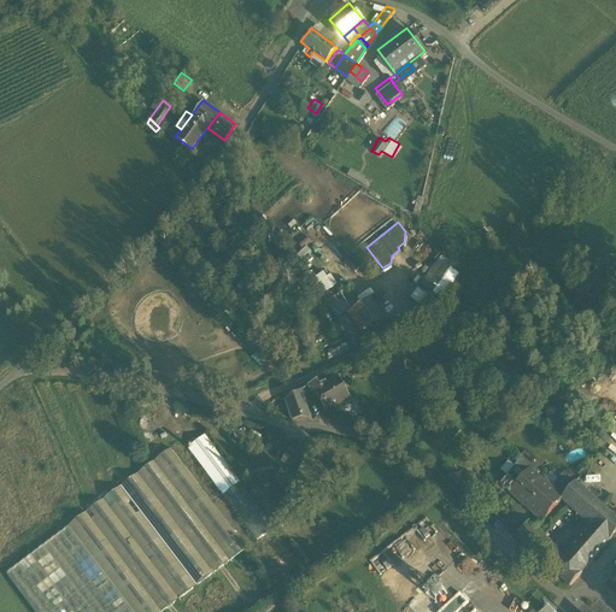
[(281,227),(270,236),(276,242),(287,234),(281,227)]
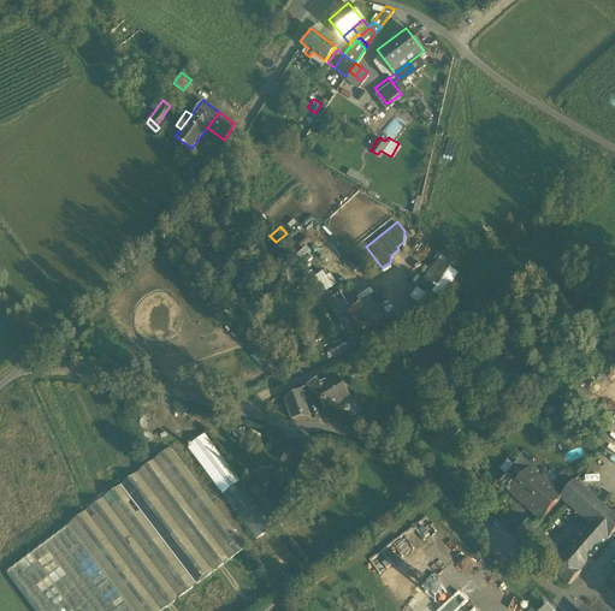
[(350,251),(343,256),(353,268),(359,264),(350,251)]
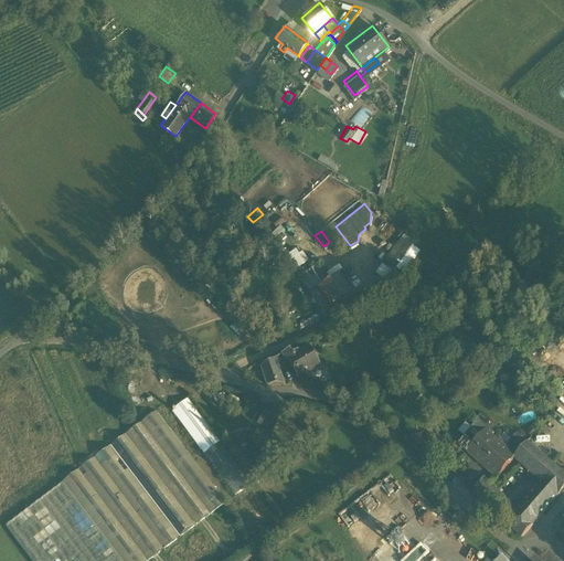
[(389,266),(400,275),(419,249),(407,240),(410,237),(403,232),(401,235),(387,253),(394,258),(389,266)]
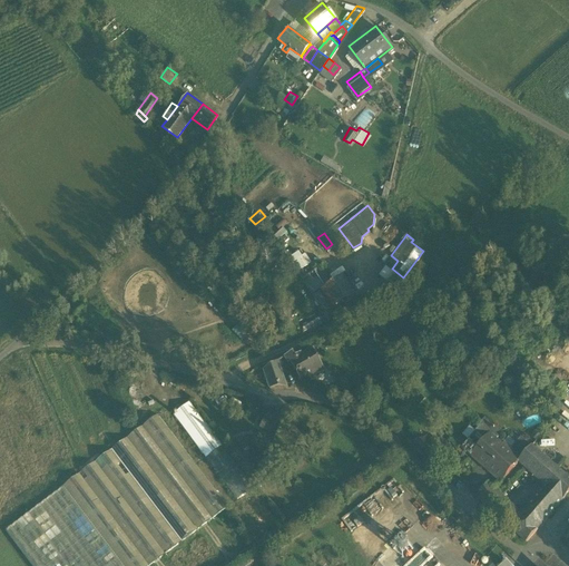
[(286,255),(295,270),(311,260),(304,251),(301,253),(297,247),(286,255)]
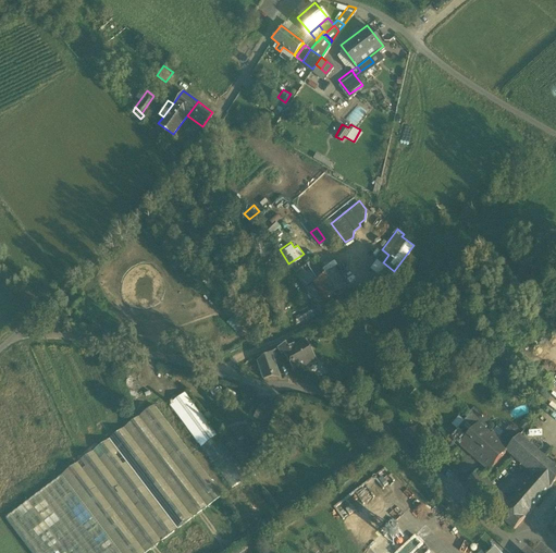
[(377,257),(383,262),(388,255),(382,249),(377,257)]
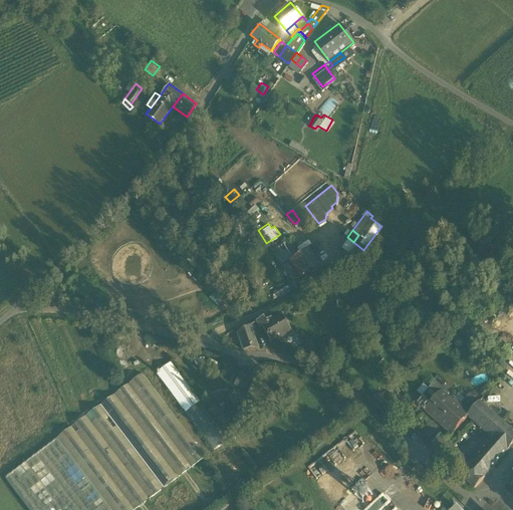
[(281,242),(291,256),(297,252),(288,237),(281,242)]
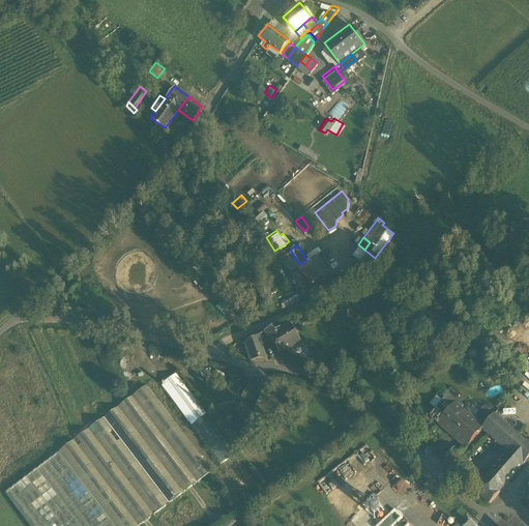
[(364,250),(358,244),(351,254),(369,266),(375,258),(364,250)]
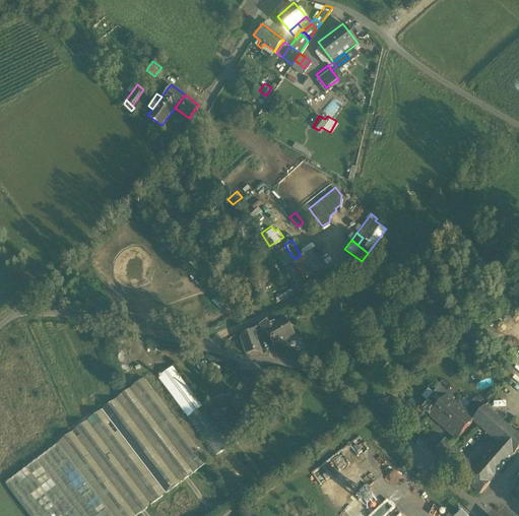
[(313,247),(323,263),(332,257),(322,242),(313,247)]
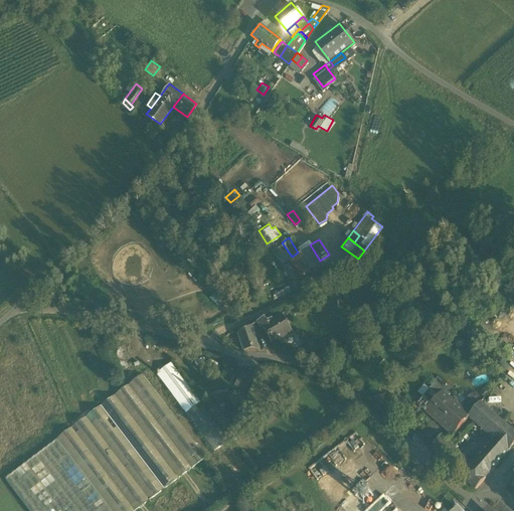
[(273,248),(292,279),(299,274),(289,258),(292,257),(282,242),(273,248)]
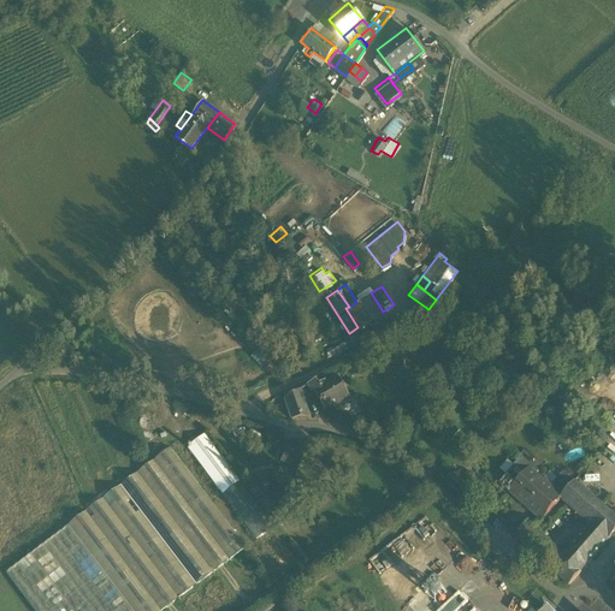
[(358,327),(383,312),(371,292),(356,302),(349,307),(346,308),(358,327)]
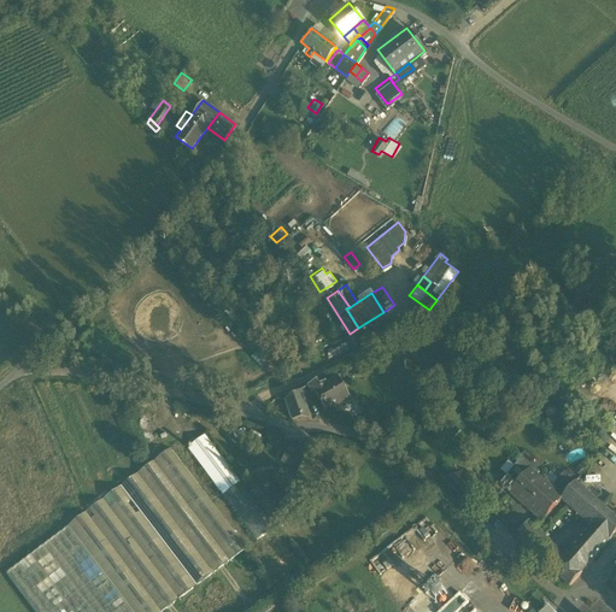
[(317,329),(329,324),(323,313),(312,318),(317,329)]
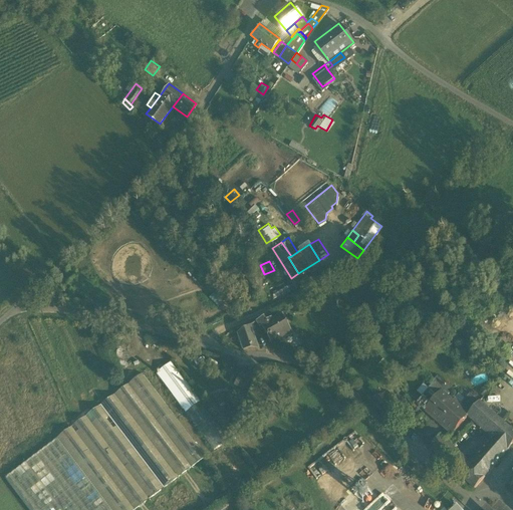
[(271,342),(291,330),(280,310),(265,319),(263,315),(256,319),(259,325),(261,324),(271,342)]
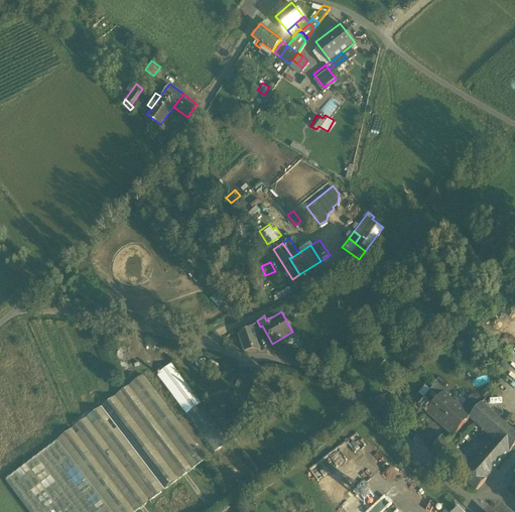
[(252,331),(260,327),(257,321),(250,325),(252,331)]
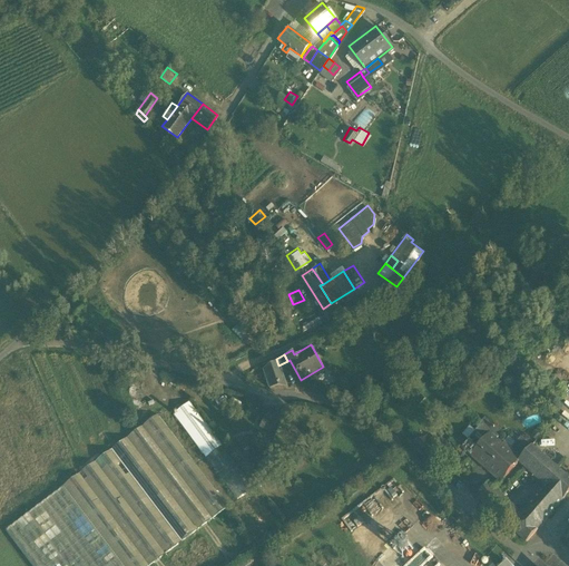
[(278,366),(276,359),(263,368),(268,386),(285,386),(280,369),(278,366)]
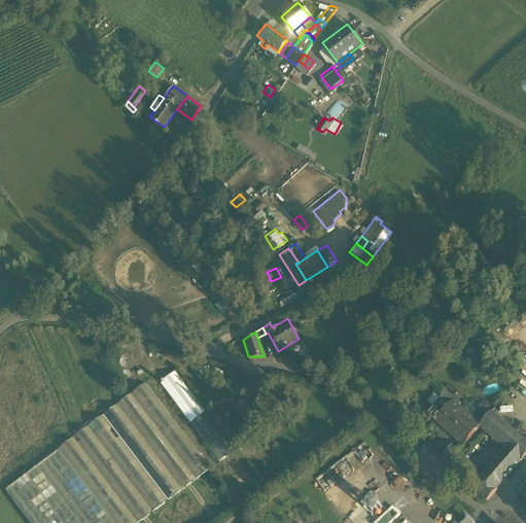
[(161,379),(218,458),(235,447),(176,368),(161,379)]
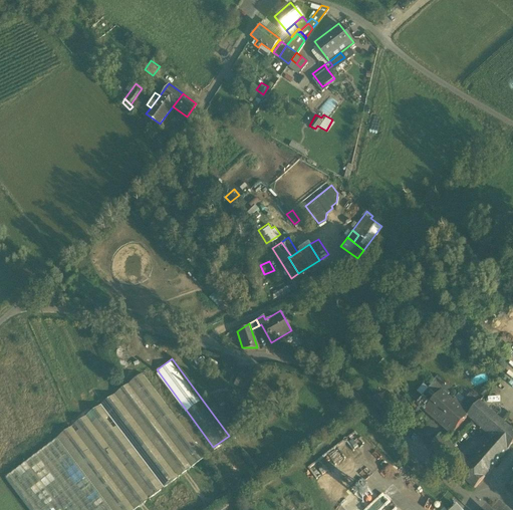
[(142,371),(85,414),(148,497),(205,454),(142,371)]
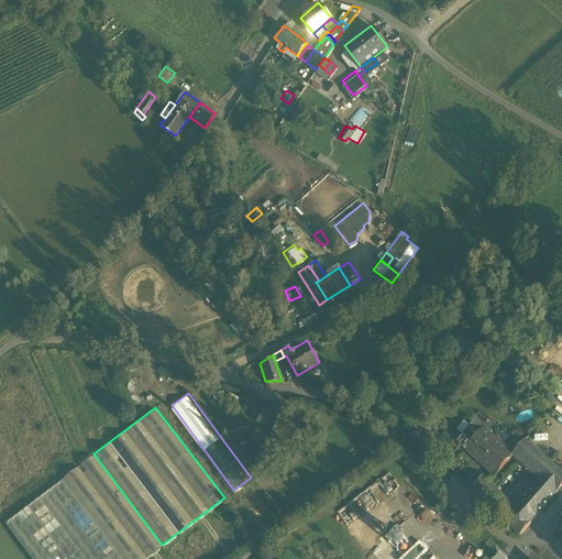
[(454,439),(463,447),(482,426),(488,431),(494,425),(480,412),(454,439)]
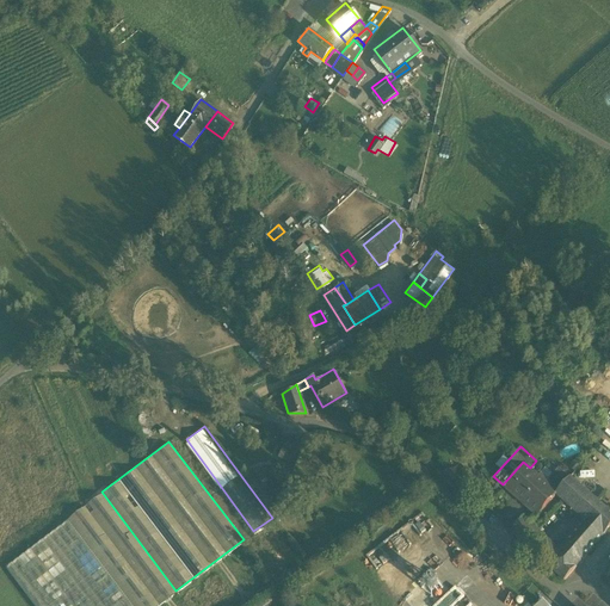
[(556,490),(555,489),(537,474),(530,468),(523,462),(503,484),(536,513),(537,512),(554,493),(555,492),(556,490)]
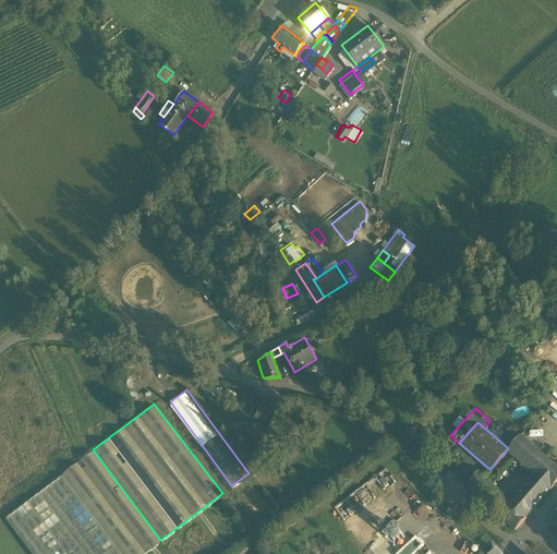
[(493,430),(491,433),(507,447),(519,433),(509,424),(504,431),(499,435),(493,430)]
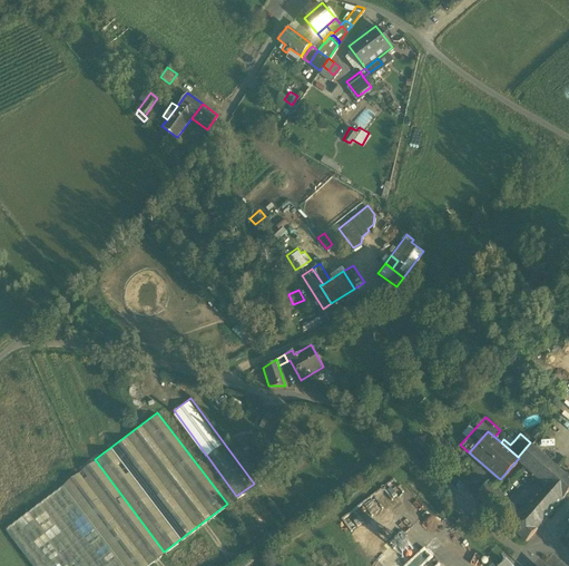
[(508,435),(503,439),(510,445),(514,440),(508,435)]
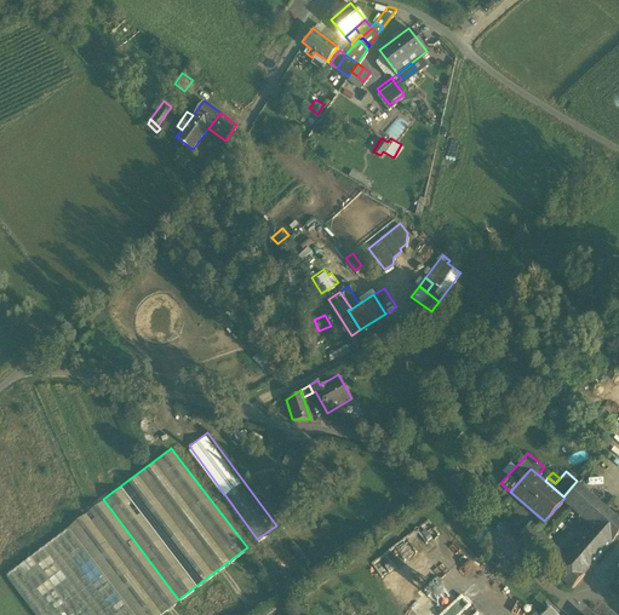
[(597,529),(578,552),(591,563),(618,530),(618,517),(577,481),(563,496),(565,498),(563,499),(592,526),(597,529)]
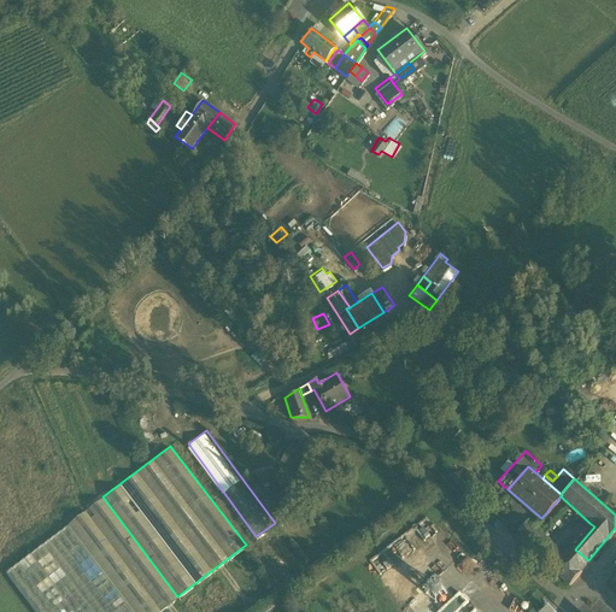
[(135,611),(156,611),(177,596),(103,496),(68,523),(135,611)]
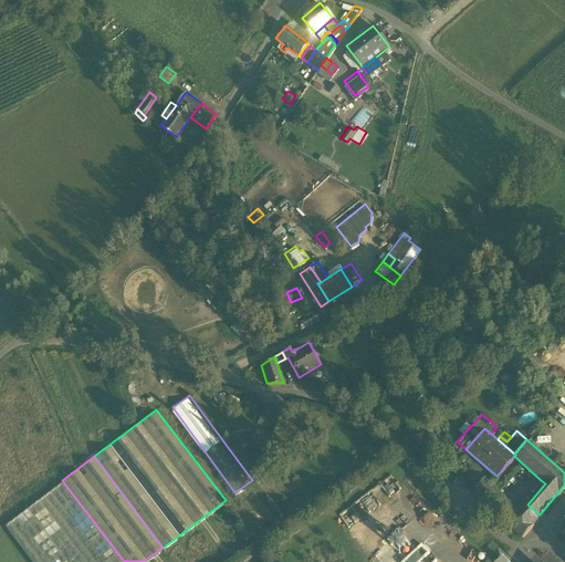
[(521,536),(533,522),(516,508),(483,477),(472,489),(474,492),(521,536)]
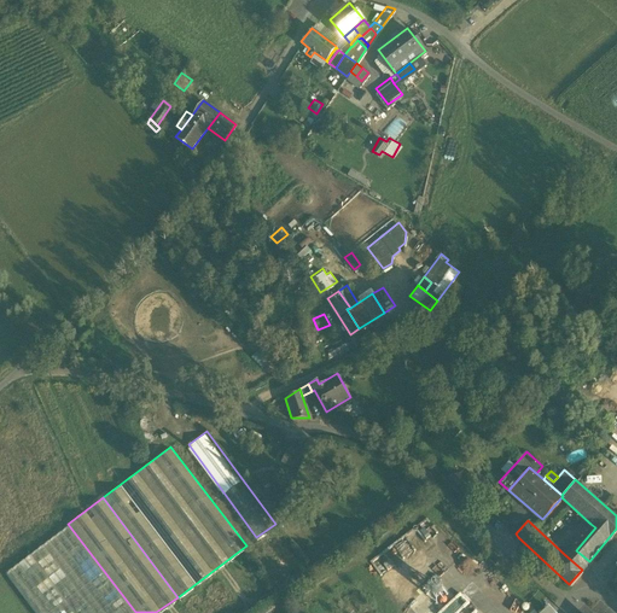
[(135,612),(68,524),(5,572),(36,612),(135,612)]
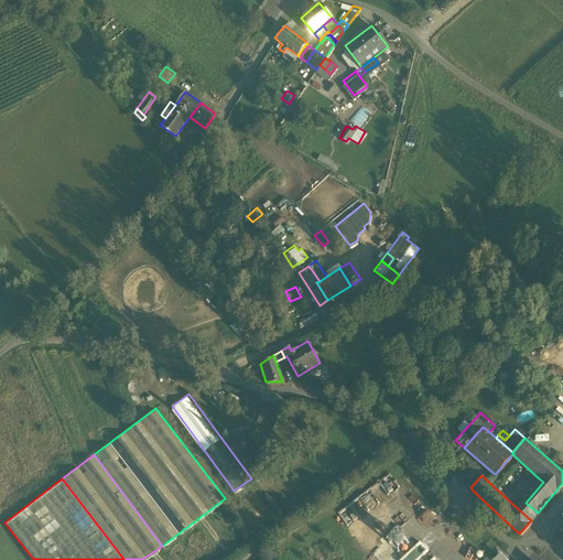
[(539,478),(521,498),(526,503),(543,482),(539,478)]
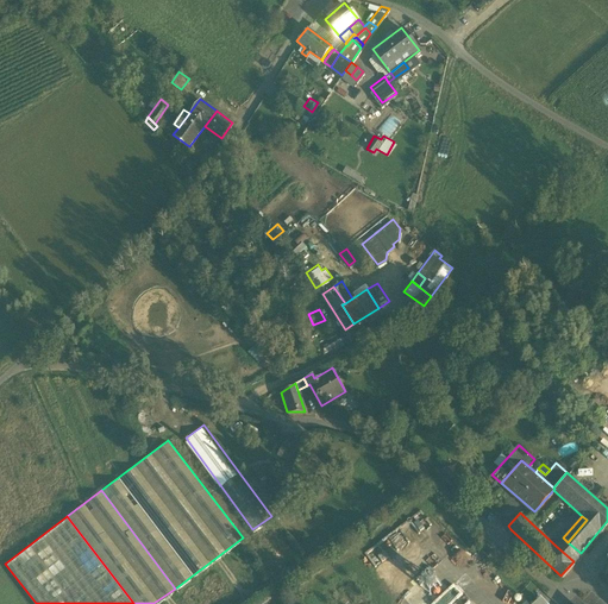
[(574,561),(581,553),(568,542),(563,538),(556,546),(574,561)]
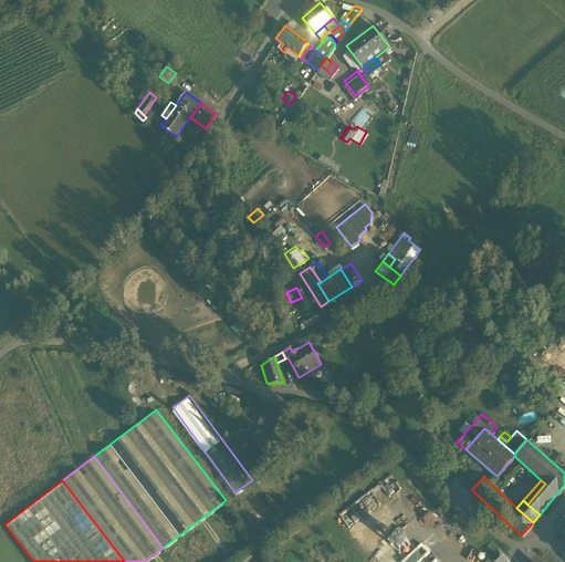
[(407,544),(407,540),(404,537),(398,537),(395,540),(395,544),(398,548),(404,548),(407,544)]
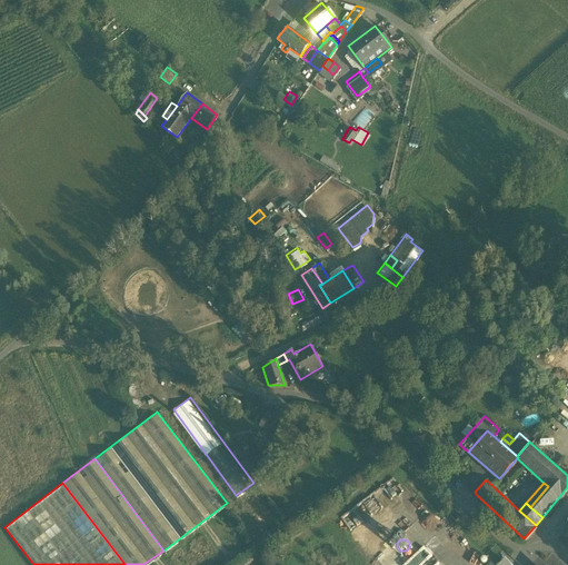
[(399,563),(401,564),(434,564),(439,561),(422,542),(399,563)]
